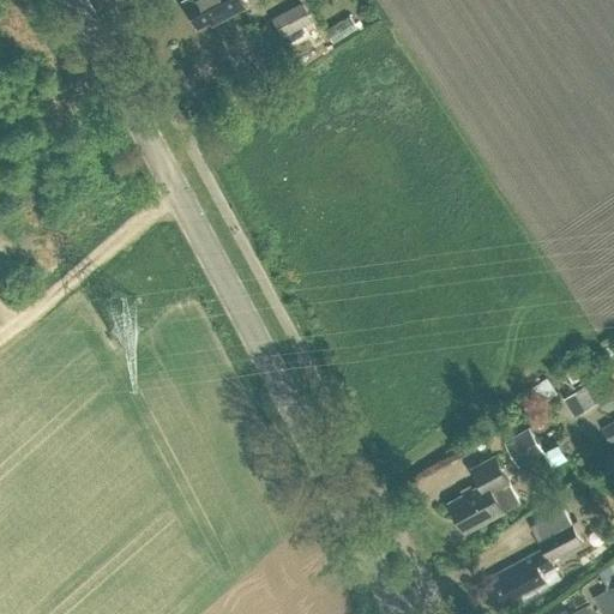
[(182,0),(196,26),(209,20),(211,24),(242,7),(239,0),(182,0)]
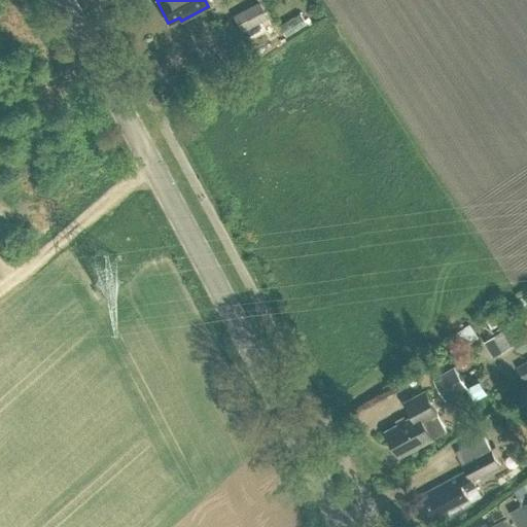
[(241,33),(267,20),(258,4),(234,18),(241,33)]
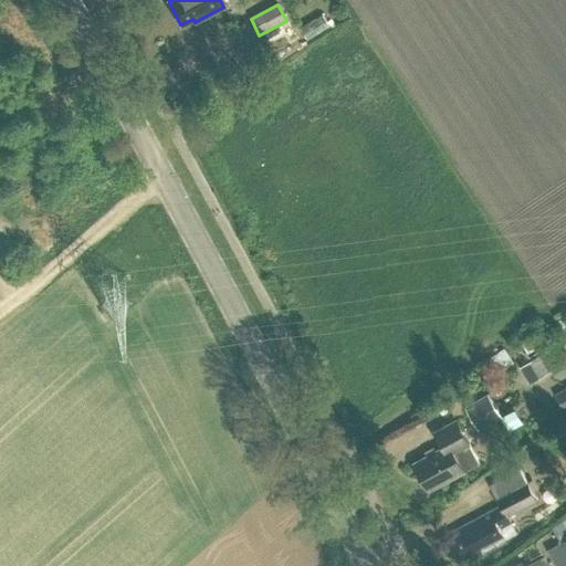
[(532,383),(552,370),(542,354),(522,366),(532,383)]
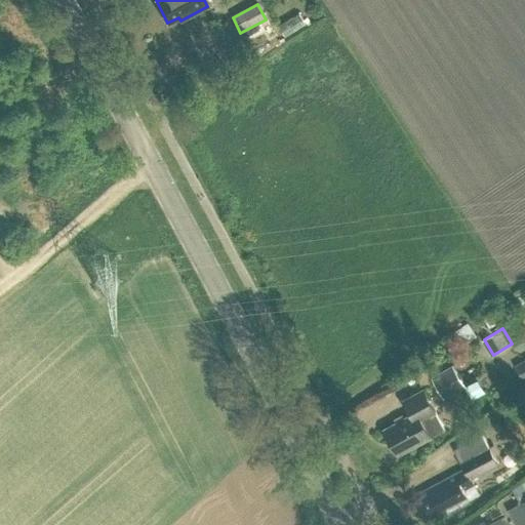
[(445,398),(467,386),(454,364),(433,376),(445,398)]
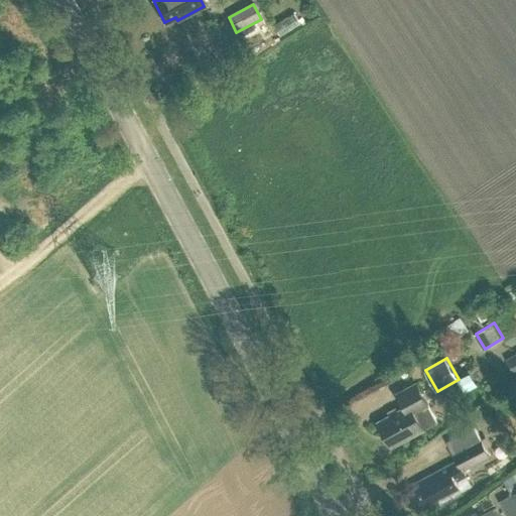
[(391,446),(423,429),(423,428),(436,421),(427,404),(428,404),(416,382),(397,392),(404,406),(377,420),(391,446)]
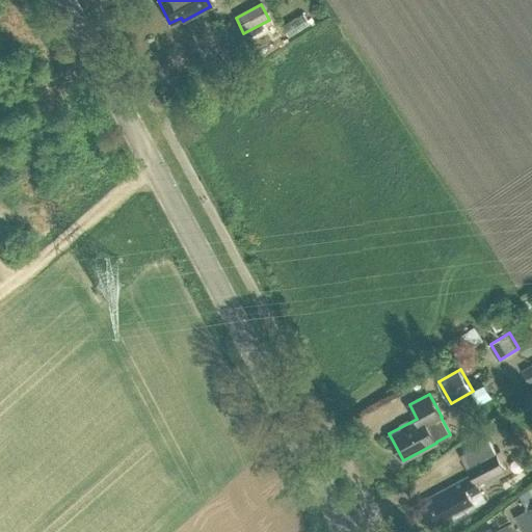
[(455,517),(476,506),(471,495),(480,490),(477,484),(505,469),(490,440),(460,455),(470,475),(425,499),(437,523),(453,514),(455,517)]
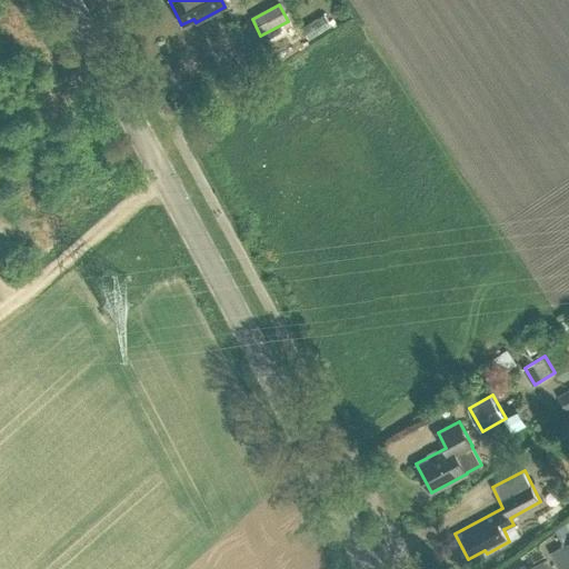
[(551,568),(547,559),(528,568),(551,568)]
